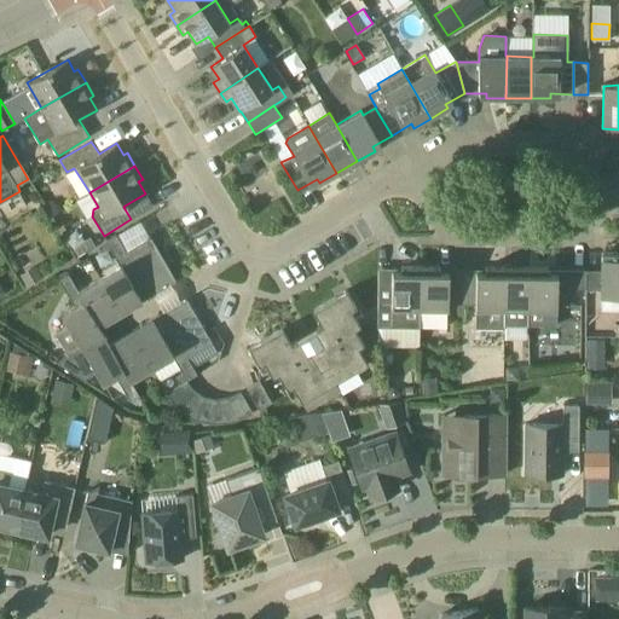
[(109,247),(120,241),(115,235),(98,244),(102,250),(109,247)]
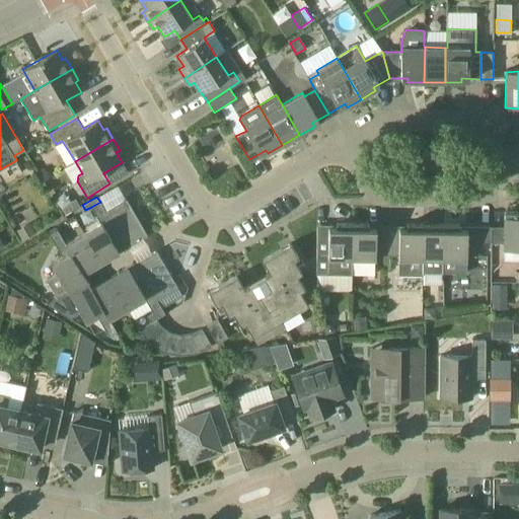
[(101,223),(119,251),(147,235),(126,199),(104,211),(100,202),(91,207),(101,223)]
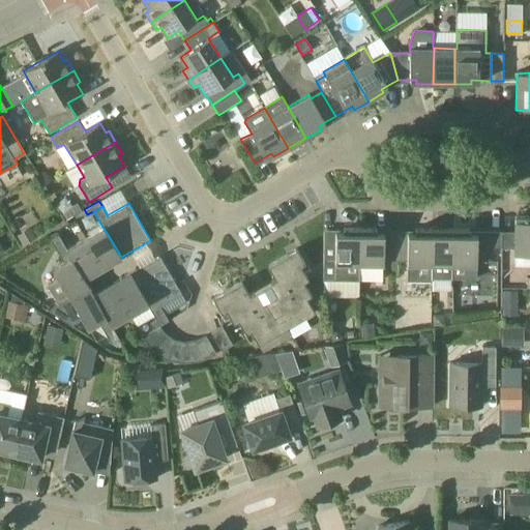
[(72,214),(68,208),(68,207),(60,211),(65,219),(72,214)]
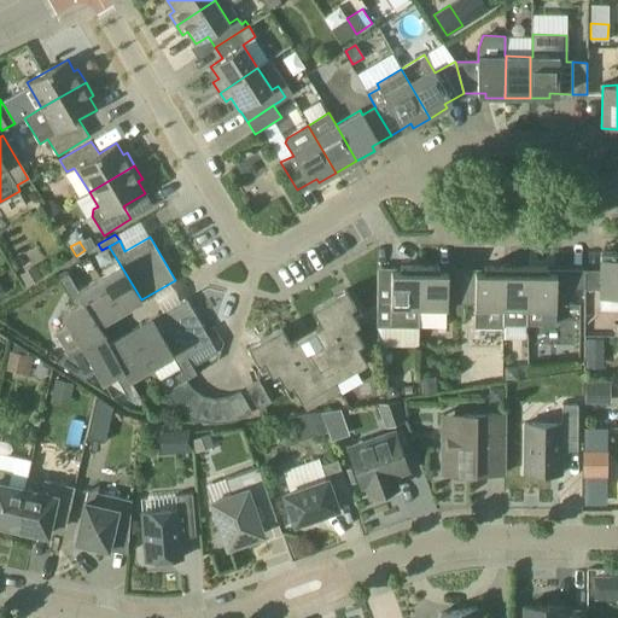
[(617,256),(616,257),(616,252),(600,252),(600,296),(617,296),(617,256)]
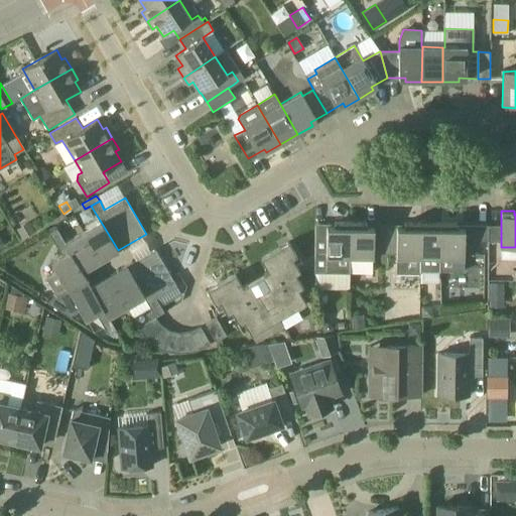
[(16,229),(22,239),(35,231),(29,222),(16,229)]
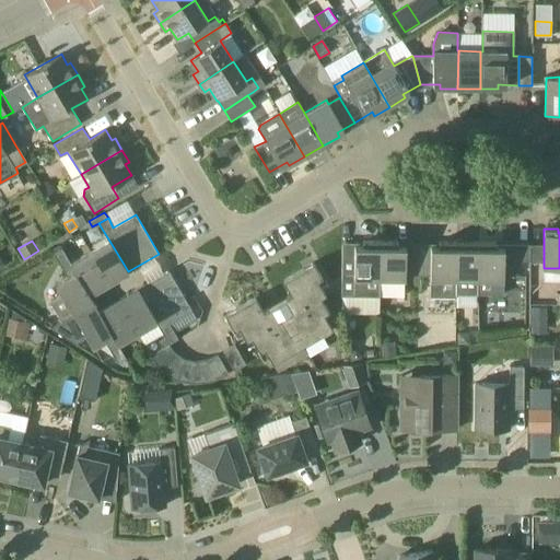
[(108,283),(128,271),(109,241),(90,252),(108,283)]
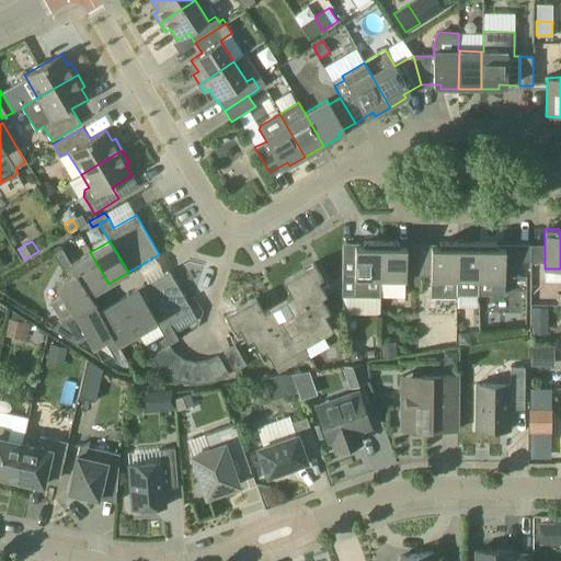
[(380,297),(381,241),(363,241),(363,245),(342,245),(342,296),(380,297)]
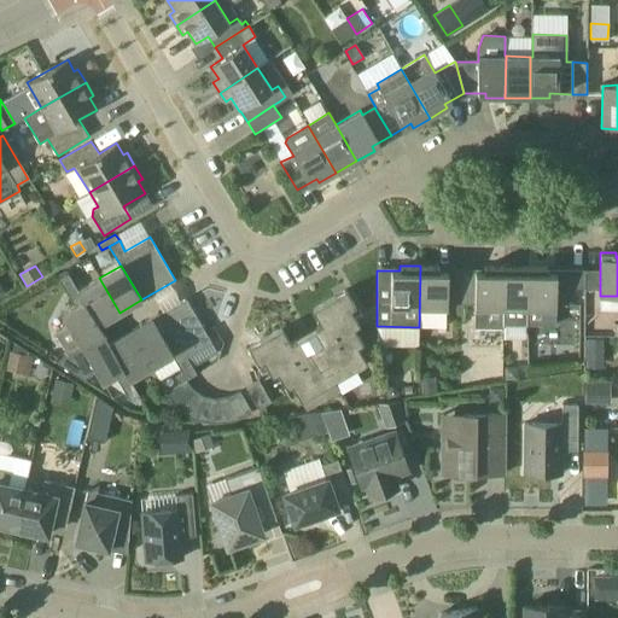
[(461,302),(462,272),(438,272),(439,267),(420,266),(419,327),(444,327),(444,309),(447,309),(447,302),(461,302)]
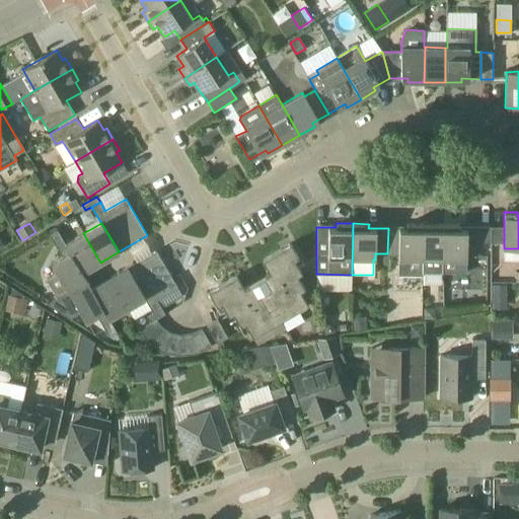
[(423,273),(424,224),(406,224),(406,228),(388,228),(387,253),(398,254),(398,275),(422,275),(423,273)]
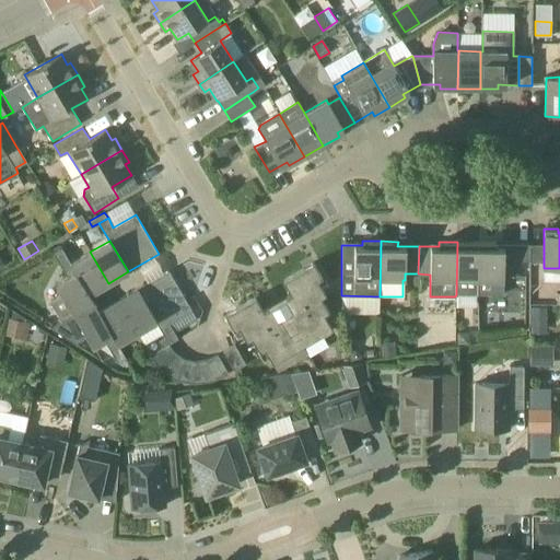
[(478,294),(479,242),(457,242),(456,294),(478,294)]
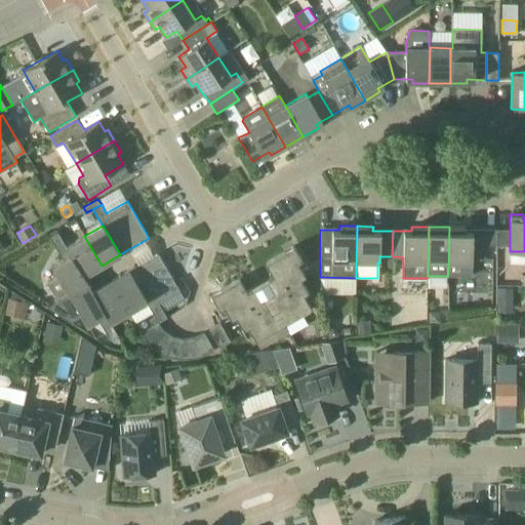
[(485,244),(485,232),(465,231),(466,227),(449,227),(448,276),(472,276),(473,258),(484,258),(484,244),(485,244)]
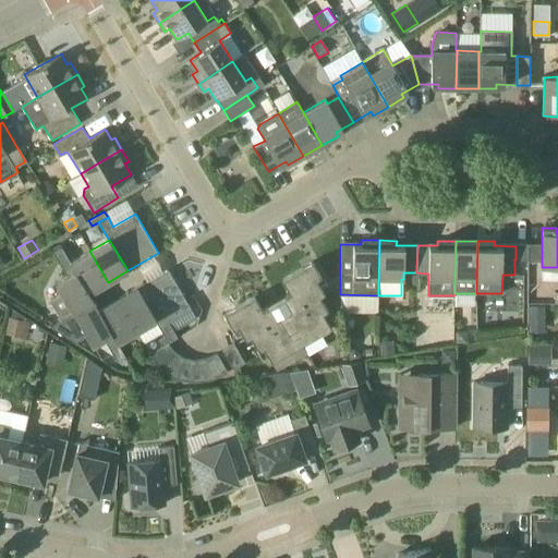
[(60,264),(68,259),(60,244),(51,249),(60,264)]
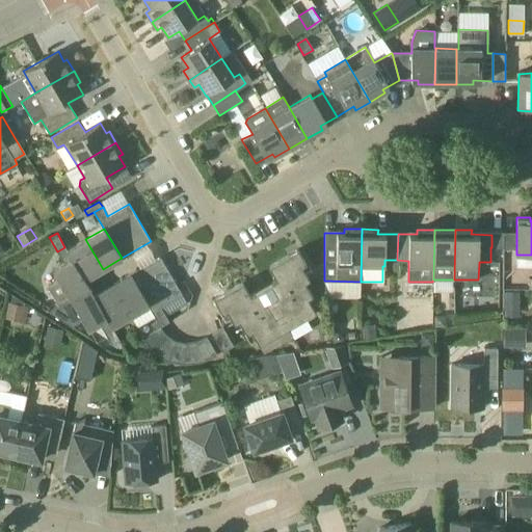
[(491,247),(503,247),(503,235),(491,235),(491,247)]
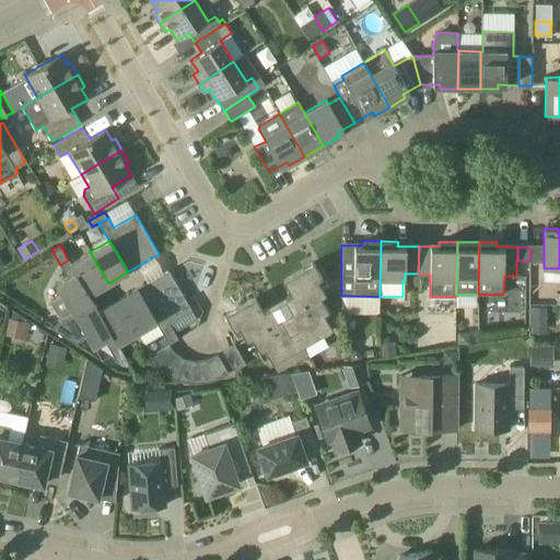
[(90,294),(108,283),(90,252),(71,263),(77,271),(90,294)]
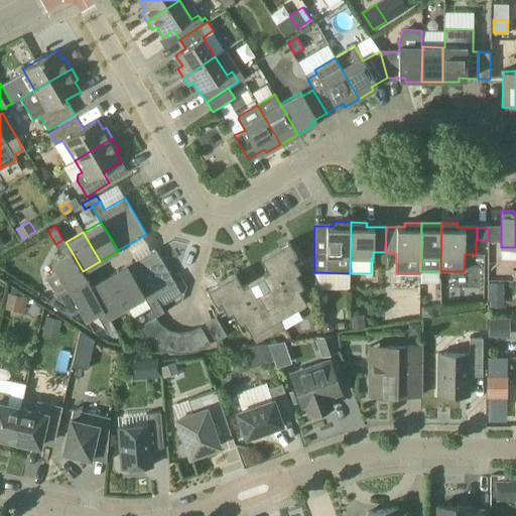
[(71,250),(66,242),(65,243),(62,240),(55,244),(61,255),(71,250)]
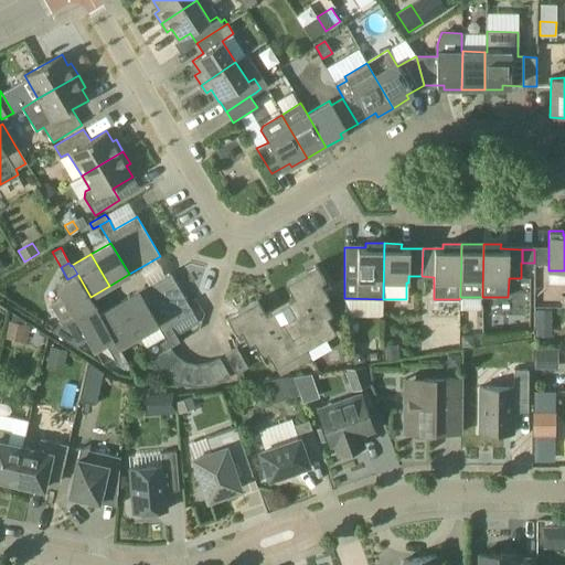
[(330,288),(327,284),(316,265),(286,283),(294,297),(289,300),(297,313),(292,317),(295,321),(286,327),(284,322),(278,324),(270,311),(265,313),(257,299),(226,318),(241,340),(245,337),(249,343),(254,340),(266,362),(272,359),(275,365),(306,348),(310,358),(319,352),(340,340),(331,326),(338,321),(332,312),(330,313),(322,300),(328,297),(324,291),(330,288)]
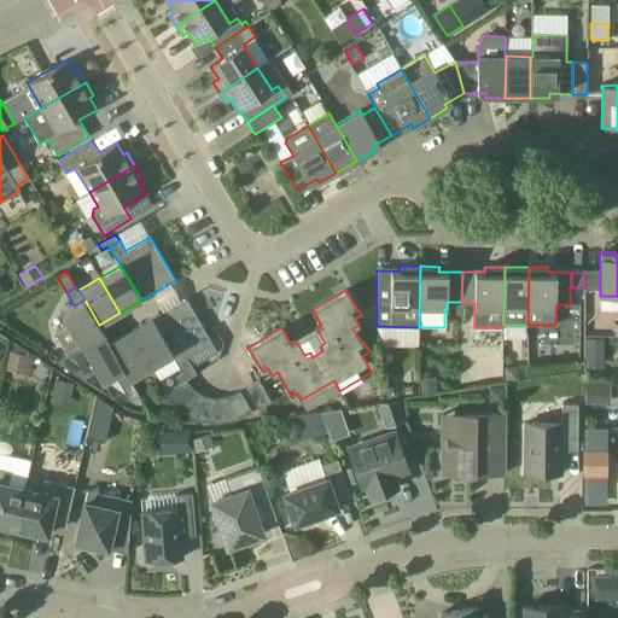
[(176,362),(186,356),(211,342),(186,298),(152,318),(176,362)]
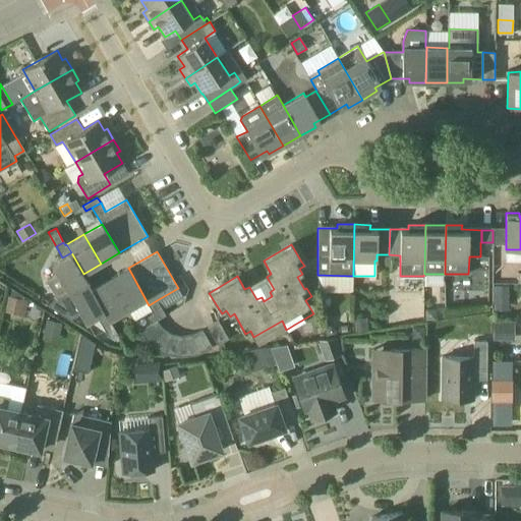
[(88,281),(83,274),(71,252),(62,257),(52,264),(58,276),(48,282),(57,298),(68,292),(69,292),(88,281)]
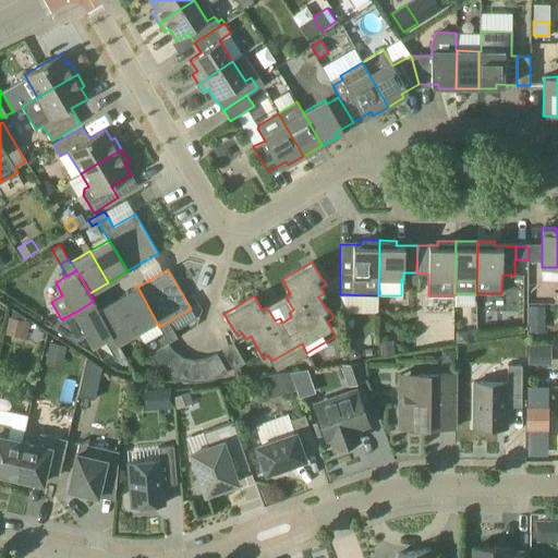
[(162,332),(159,327),(137,287),(118,299),(135,329),(144,343),(162,332)]
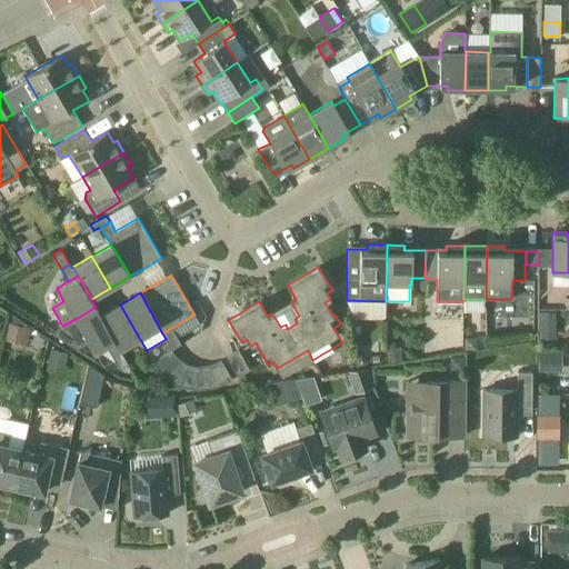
[(119,347),(138,336),(120,305),(101,316),(115,338),(119,347)]
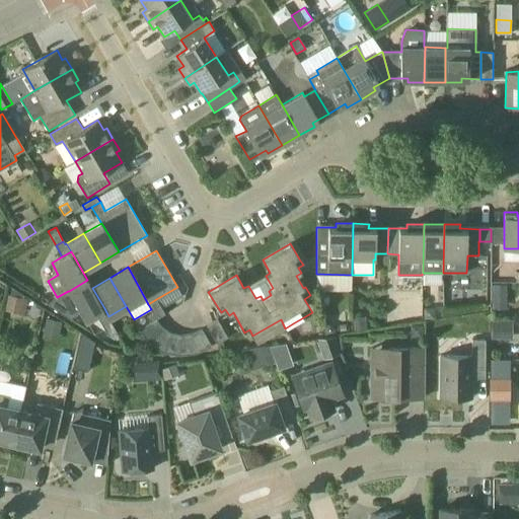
[(104,308),(92,288),(87,280),(69,291),(85,319),(96,313),(104,308)]
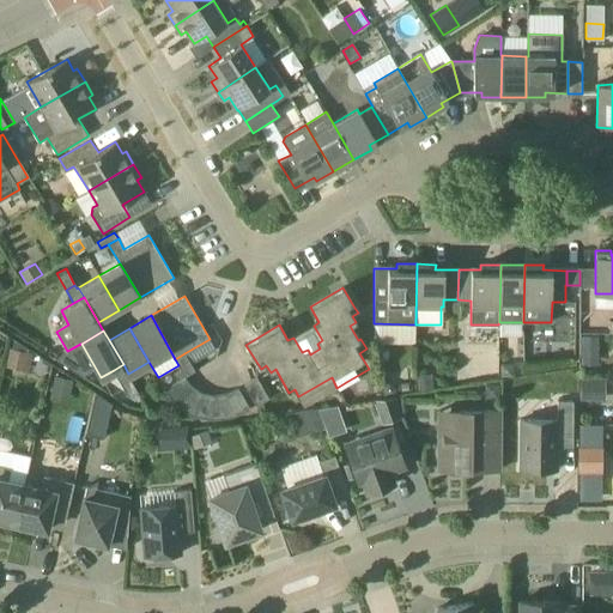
[(582,337),(582,346),(598,346),(598,337),(582,337)]
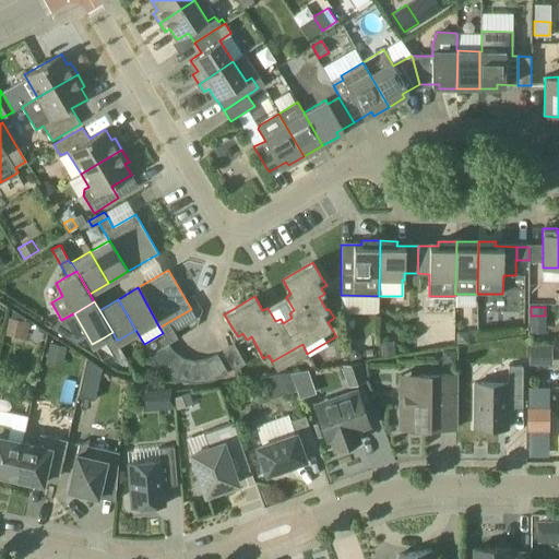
[(26,339),(28,321),(9,318),(6,334),(26,339)]
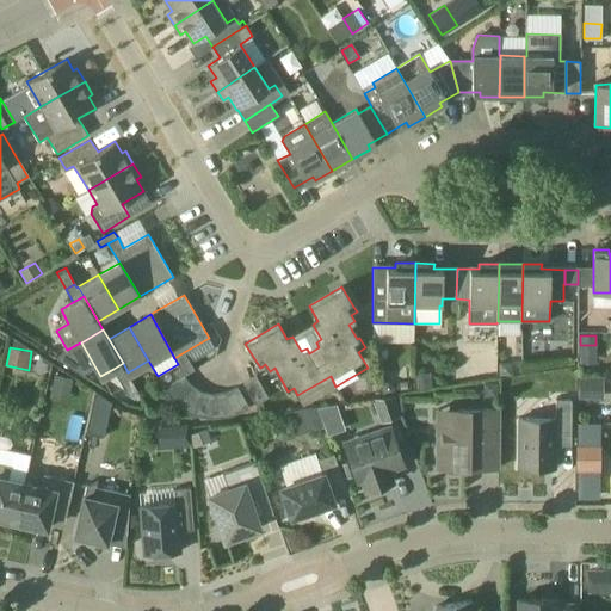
[(180,368),(190,362),(184,352),(174,358),(178,364),(180,368)]
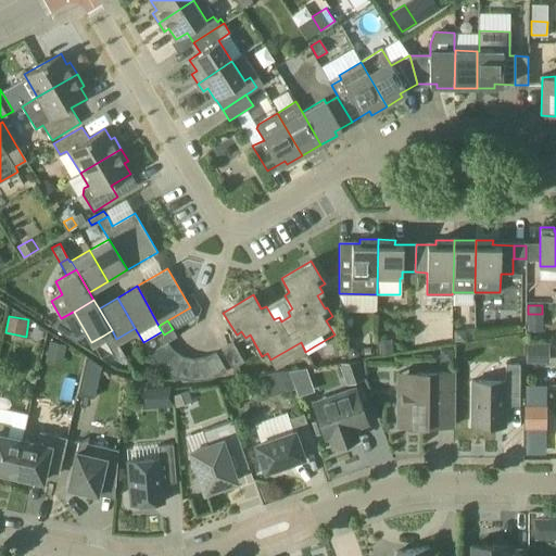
[(173,329),(164,335),(164,336),(158,339),(161,345),(177,336),(173,329)]
